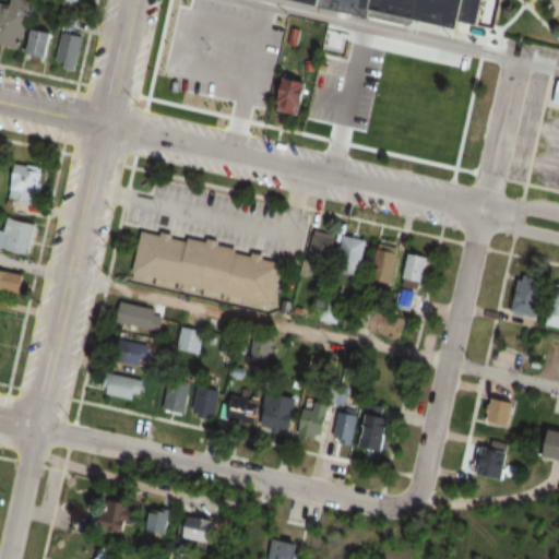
[(478,0),(474,24),(459,21),(456,28),(368,9),(367,15),(299,0),(478,0)]
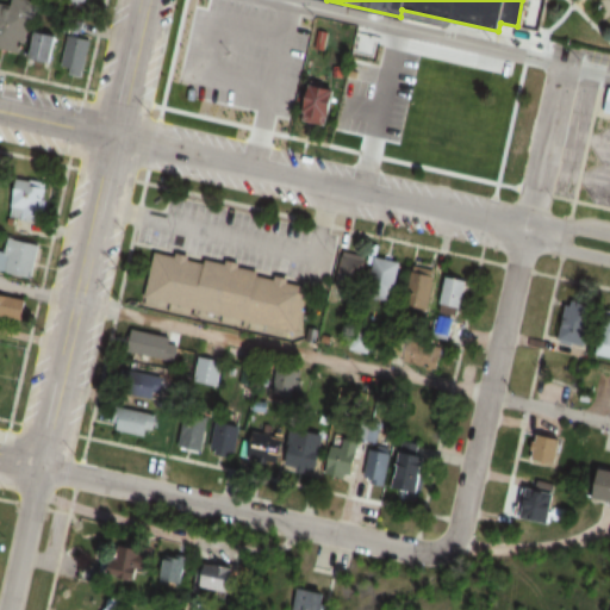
[(206,26),(229,30),(234,8),(210,5),(206,26)]
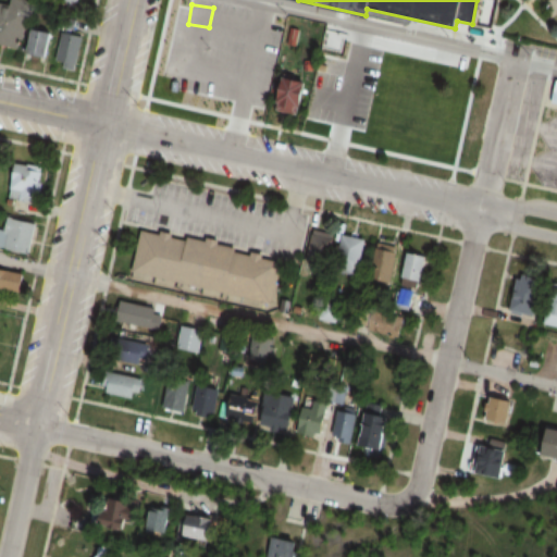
[(238,26),(238,9),(219,9),(220,27),(238,26)]
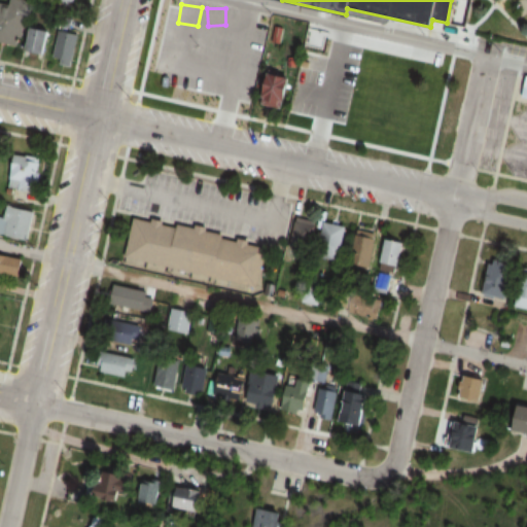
[(265,20),(247,16),(243,35),(260,38),(265,20)]
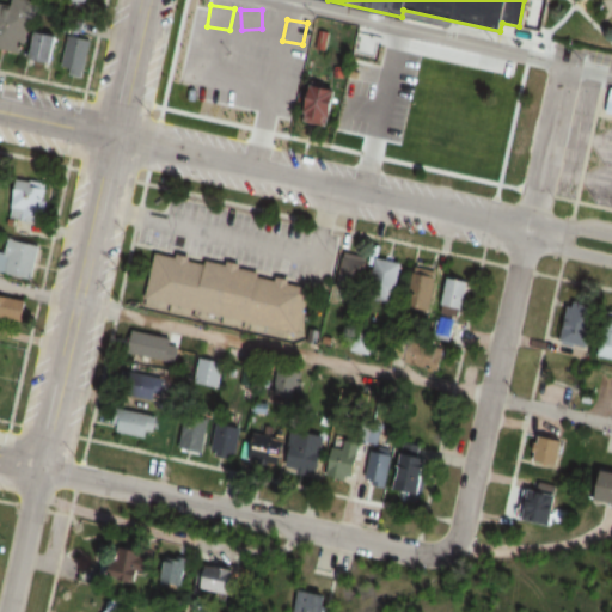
[(56,61),(56,34),(32,34),(32,61),(56,61)]
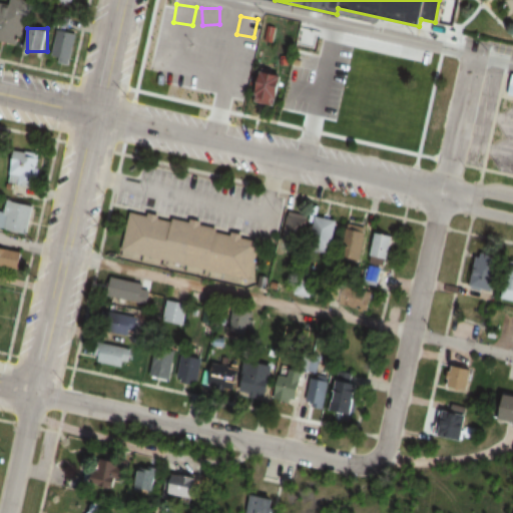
[(74,64),(80,34),(58,30),(52,60),(74,64)]
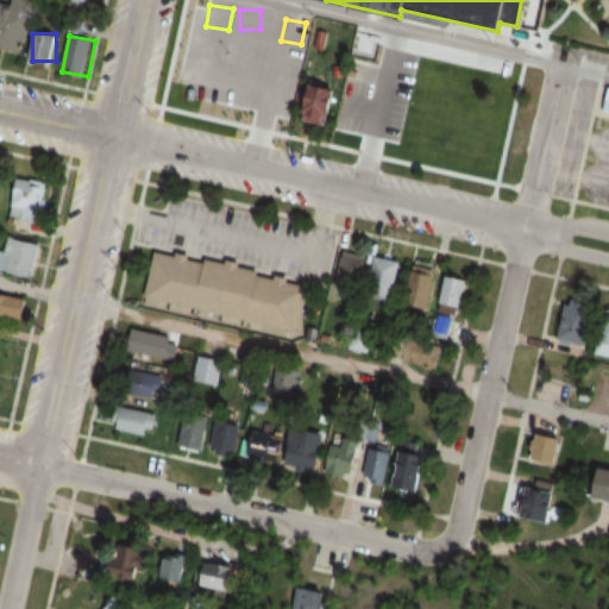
[(180,106),(230,108),(232,68),(182,66),(180,106)]
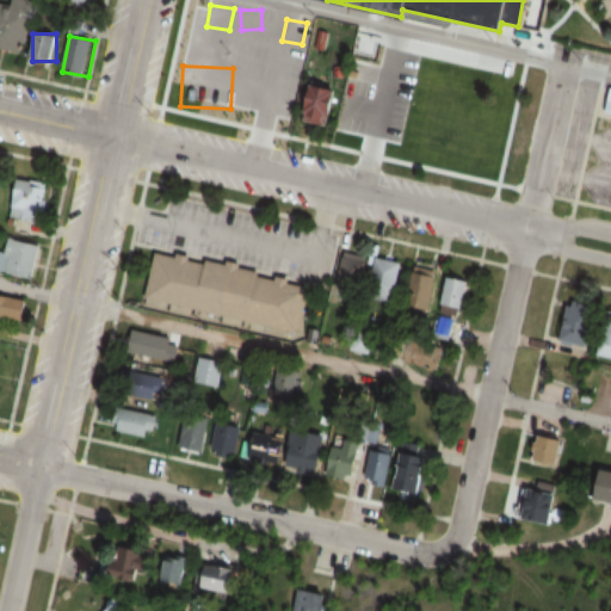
[(265,110),(295,110),(295,75),(265,75),(265,110)]
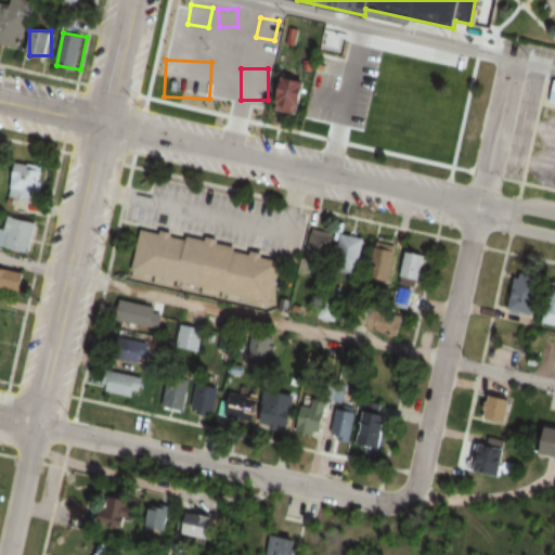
[(310,84),(287,76),(276,111),(299,118),(310,84)]
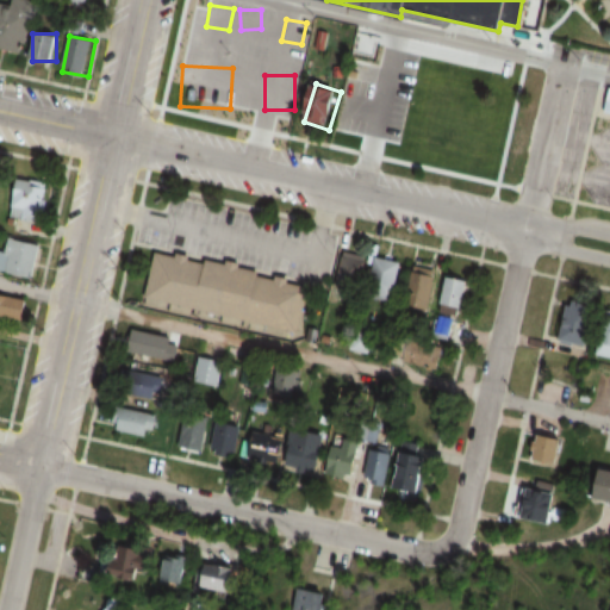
[(425,147),(455,151),(465,93),(446,89),(442,107),(431,106),(425,147)]
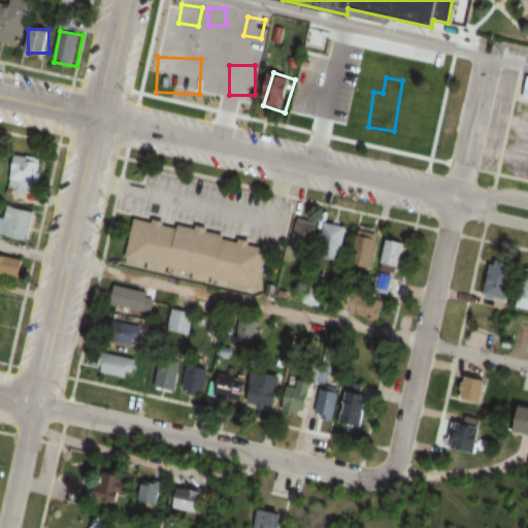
[(406,134),(430,136),(433,105),(409,103),(406,134)]
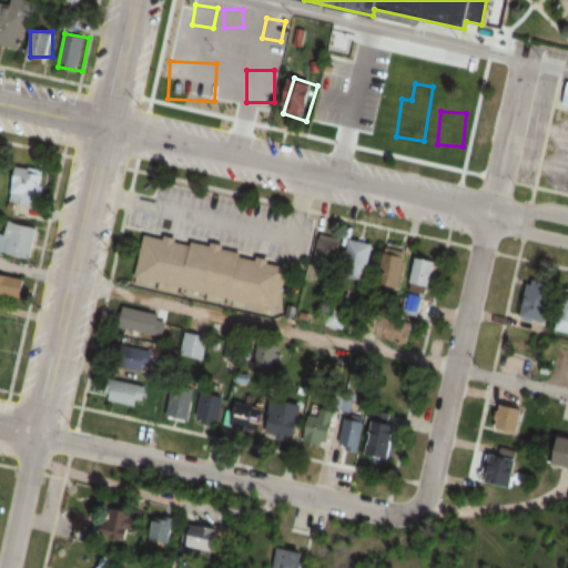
[(8,206),(38,209),(41,169),(12,166),(8,206)]
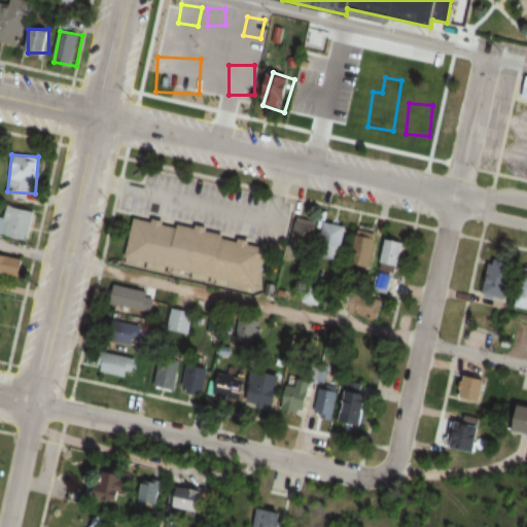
[(0,216),(0,234),(30,239),(34,209),(2,205),(0,216)]
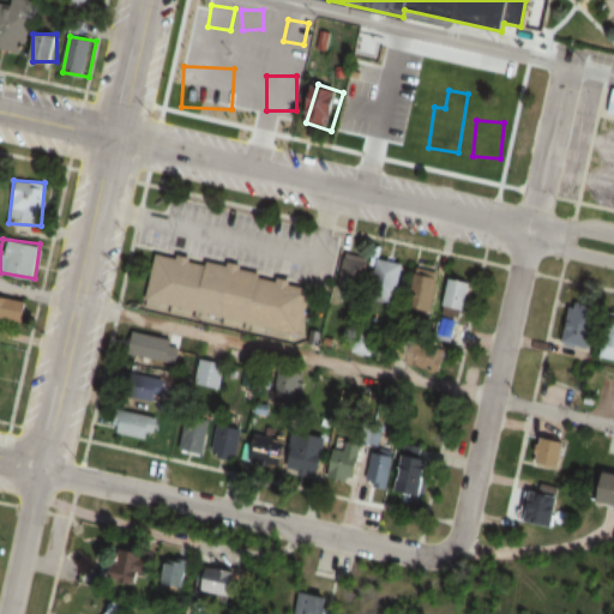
[(372,269),(356,251),(335,270),(350,289),(372,269)]
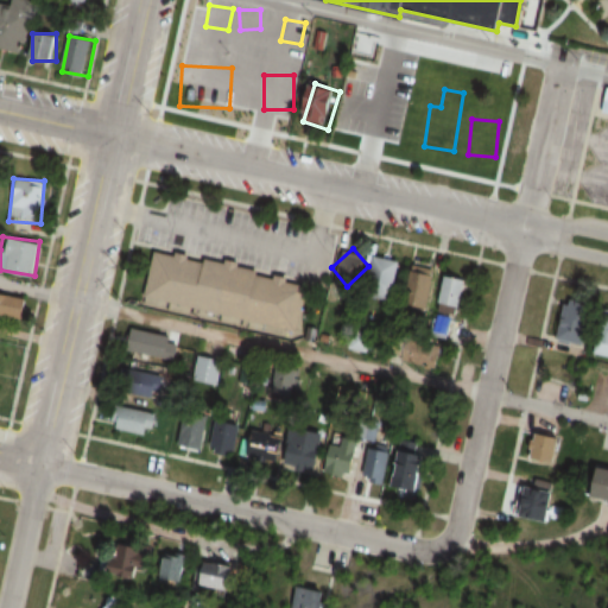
[(298,329),(308,280),(154,249),(145,298),(298,329)]
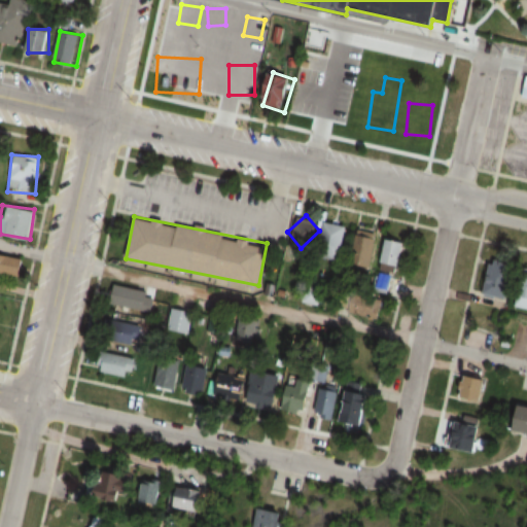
[(317,256),(338,260),(345,225),(324,221),(317,256)]
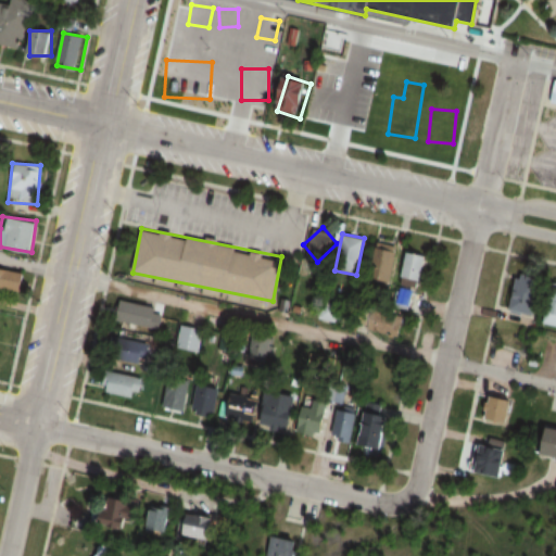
[(369,277),(391,281),(397,245),(377,241),(369,277)]
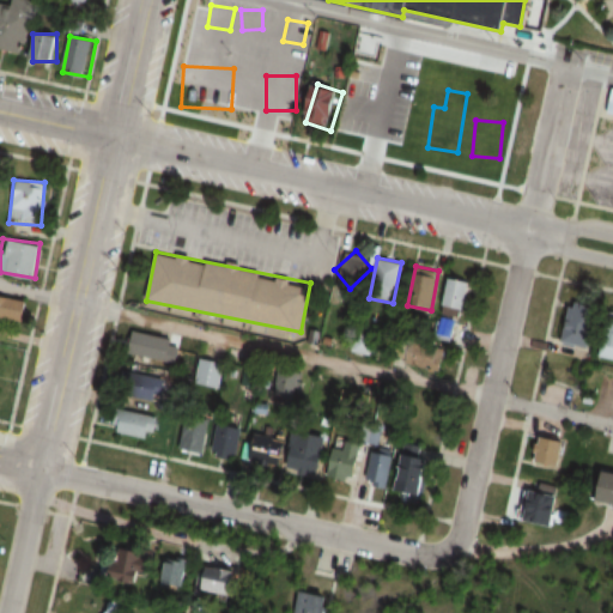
[(448,274),(437,321),(442,321),(438,335),(454,339),(468,279),(448,274)]
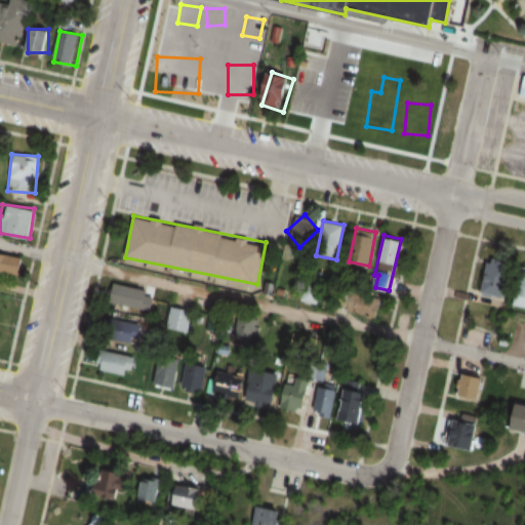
[(25,256),(0,252),(0,272),(22,275),(25,256)]
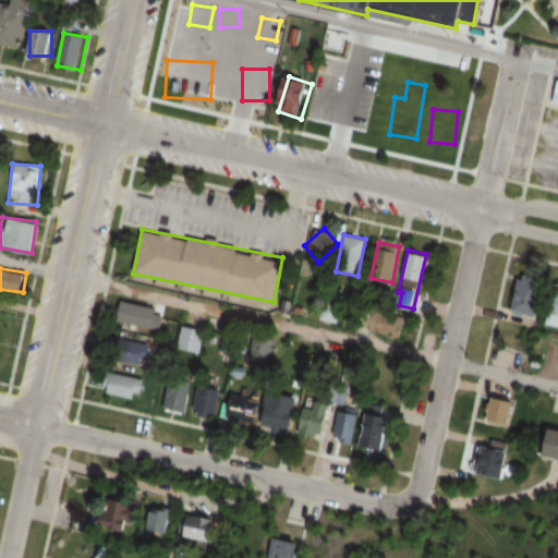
[(537,275),(513,279),(519,314),(543,311),(537,275)]
